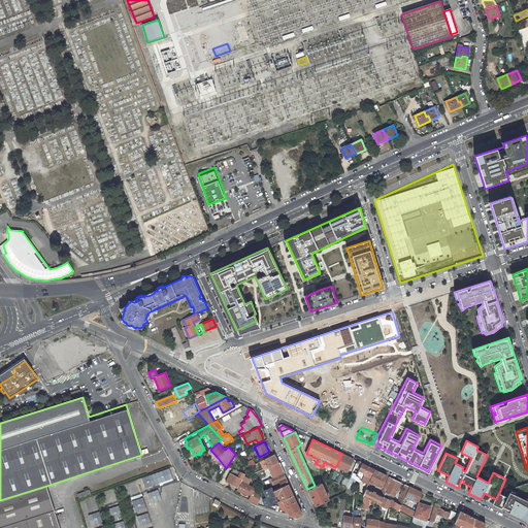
[(353,459),(342,454),(336,466),(347,471),(353,459)]
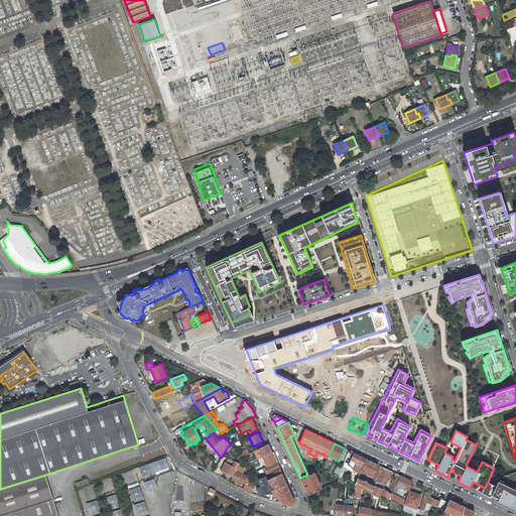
[(267,467),(276,463),(268,444),(258,449),(261,457),(263,457),(267,467)]
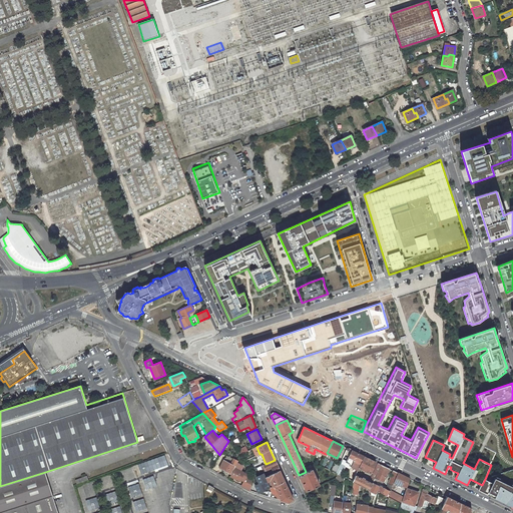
[(359,468),(364,456),(353,451),(349,457),(350,458),(356,460),(353,466),(352,468),(358,471),(359,468)]
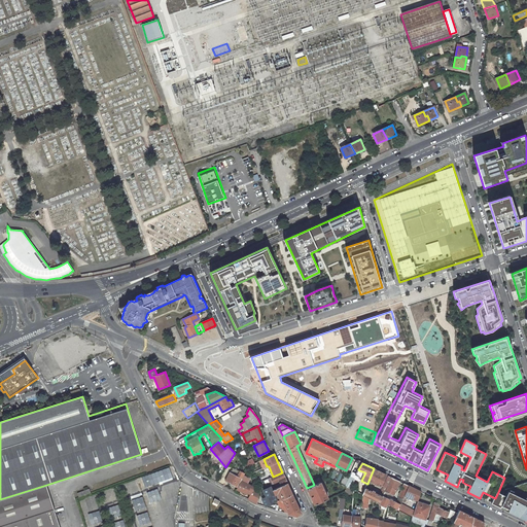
[(238,487),(244,476),(245,473),(233,467),(225,481),(238,487)]
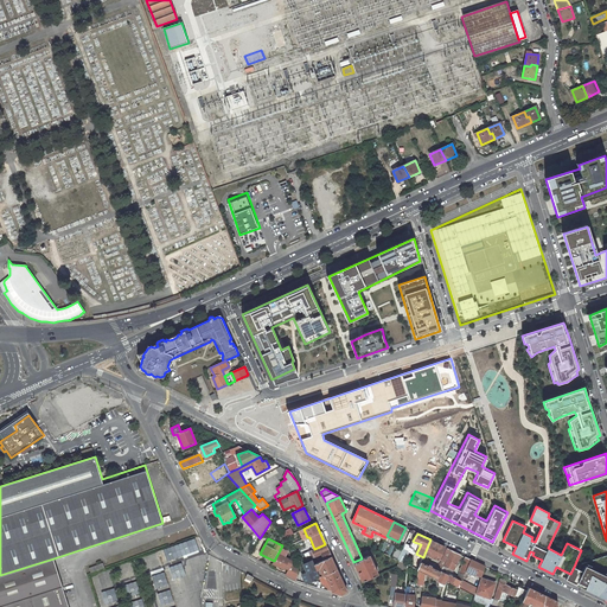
[(445,547),(430,540),(425,554),(439,560),(445,547)]
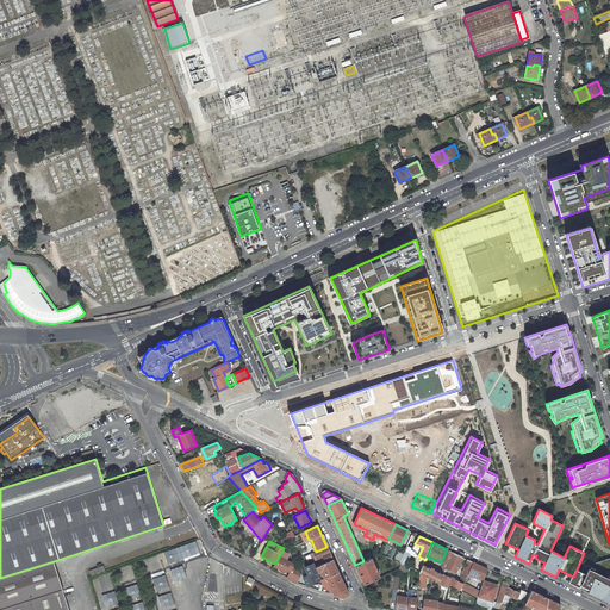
[(419,554),(423,547),(416,545),(412,551),(419,554)]
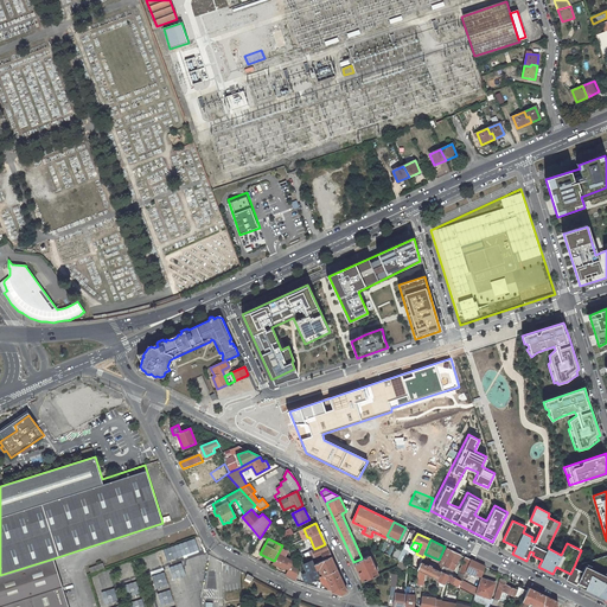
[(314,549),(308,551),(310,554),(312,557),(321,554),(325,560),(331,556),(325,544),(314,549)]
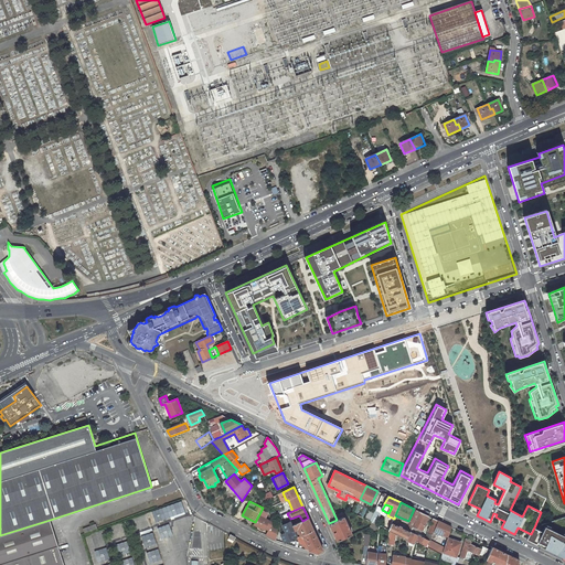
[(267,513),(262,510),(255,522),(254,524),(264,530),(265,528),(269,530),(266,535),(276,541),(278,529),(272,525),(273,523),(265,519),(267,513)]
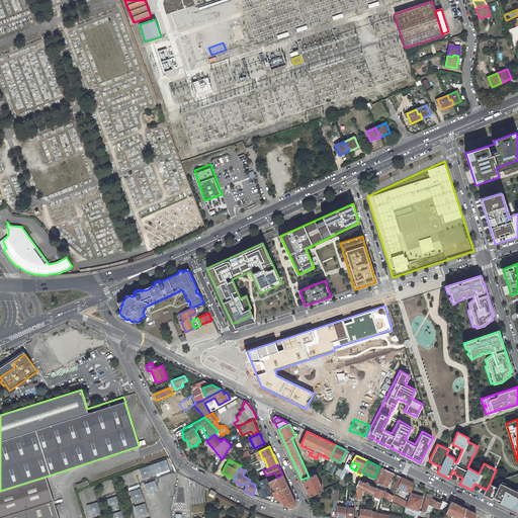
[(377,486),(378,483),(384,468),(381,467),(374,484),(377,486)]
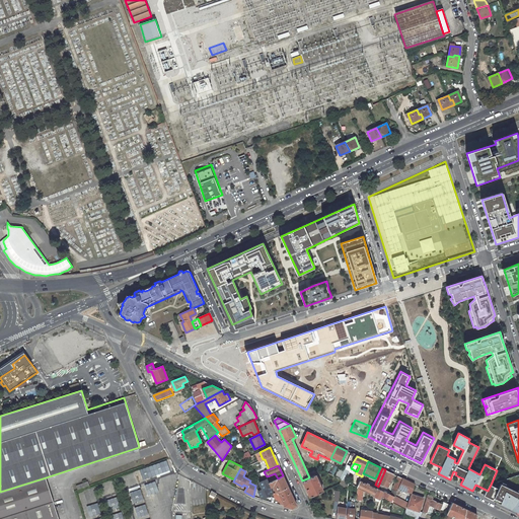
[(387,488),(394,474),(385,469),(379,484),(382,486),(387,488)]
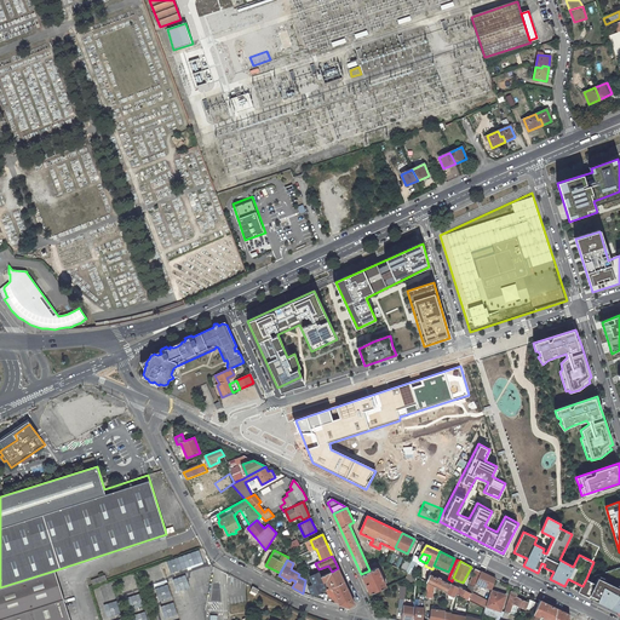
[(361,574),(371,593),(386,587),(377,567),(369,570),(361,574)]
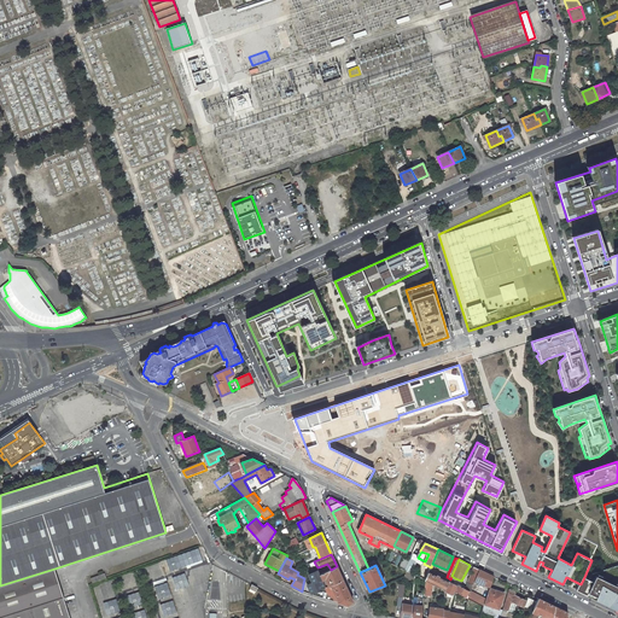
[(320,575),(322,581),(325,578),(328,587),(331,586),(343,579),(337,566),(331,570),(320,575)]
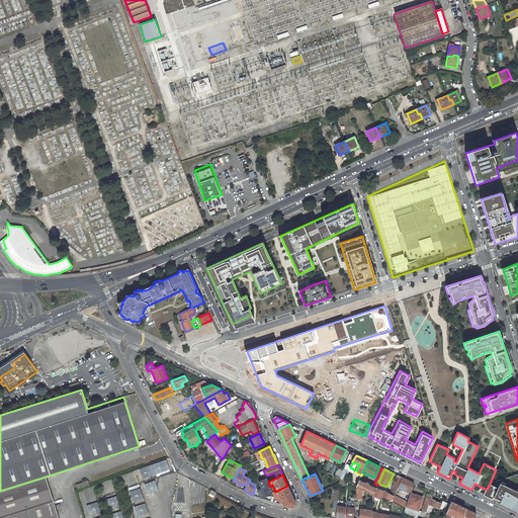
[(335,476),(324,481),(327,489),(340,483),(340,479),(339,478),(336,477),(335,476)]
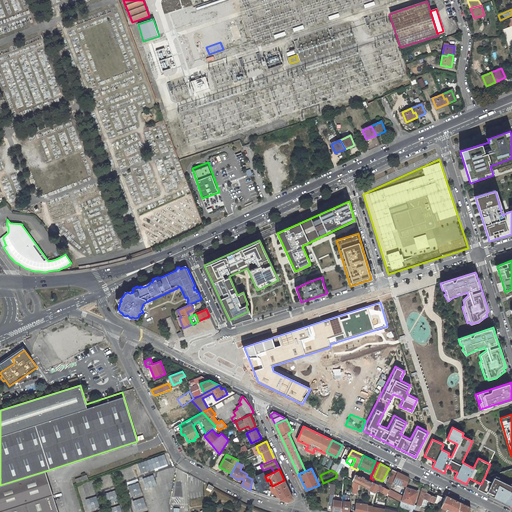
[(379,485),(377,490),(387,496),(393,481),(397,471),(393,470),(386,488),(379,485)]
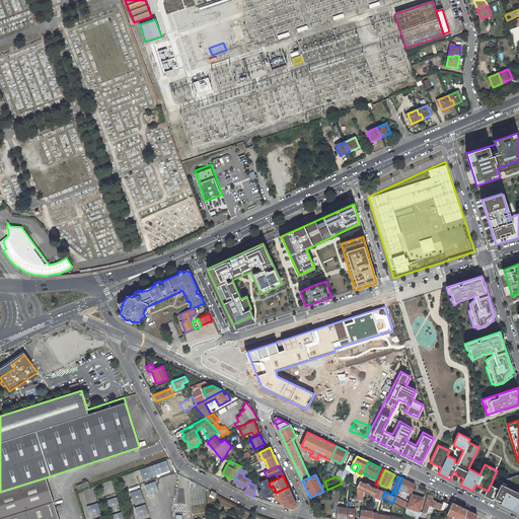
[(58,518),(46,477),(0,492),(0,518),(58,518)]
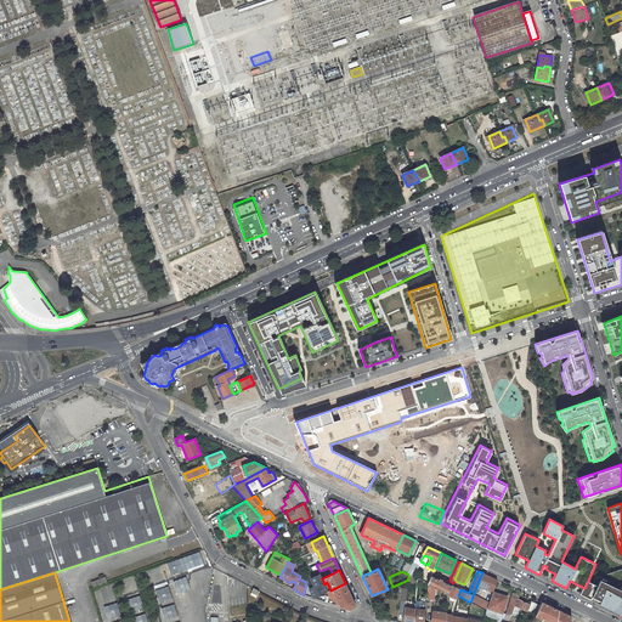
[(493,591),(497,581),(482,572),(478,584),(493,591)]
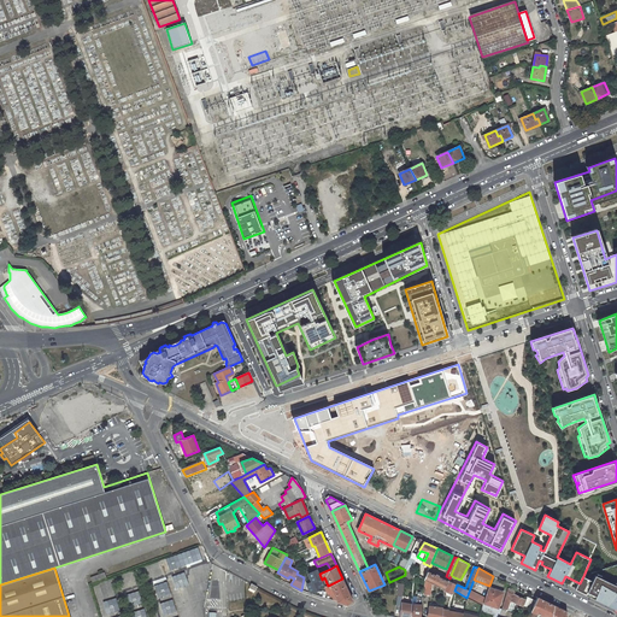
[(309,574),(312,582),(311,582),(310,583),(309,585),(307,586),(311,593),(325,587),(322,580),(319,574),(317,569),(309,574)]
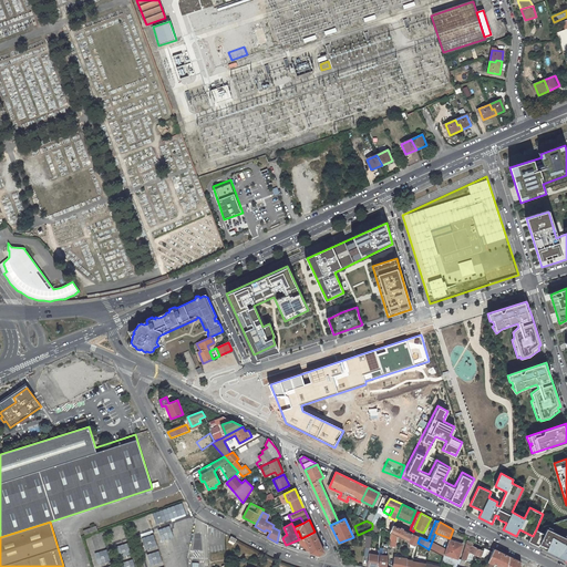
[(372,524),(372,528),(380,533),(381,527),(377,526),(373,524),(372,524)]
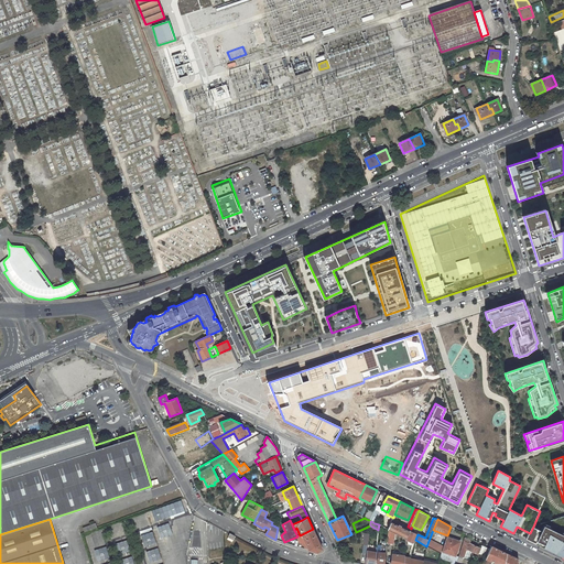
[(397,534),(407,539),(410,532),(400,527),(401,527),(399,525),(399,527),(391,522),(388,529),(388,530),(394,532),(397,534)]
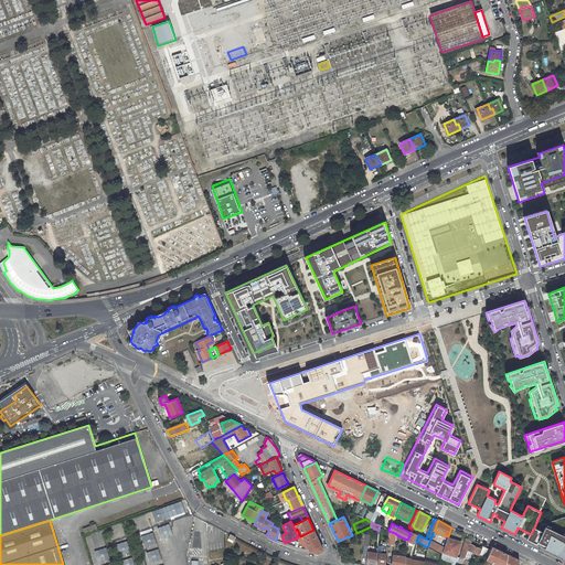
[(85,533),(97,529),(96,524),(83,529),(85,533)]
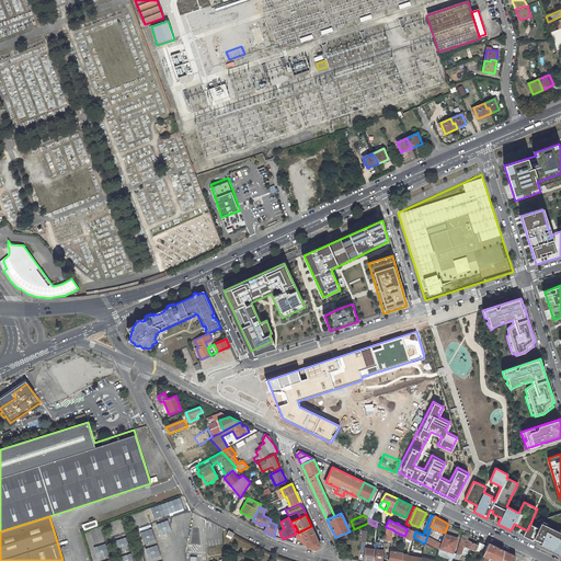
[(527,530),(524,536),(544,546),(560,553),(560,531),(544,523),(540,529),(530,524),(527,530)]
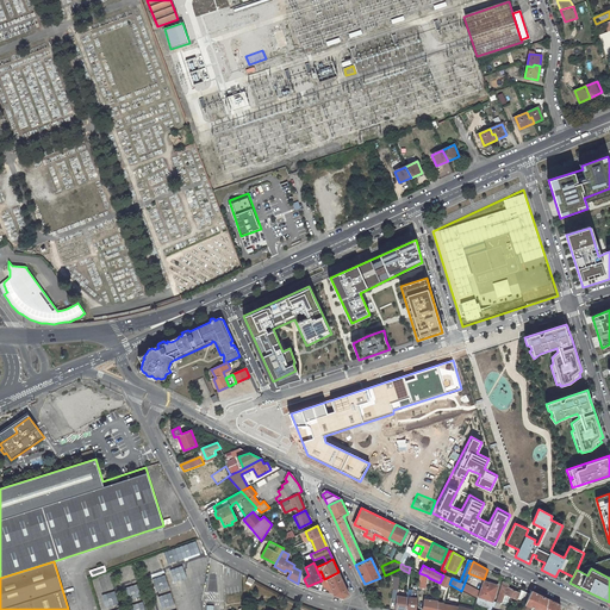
[(329,589),(330,593),(343,597),(348,593),(338,572),(327,578),(331,587),(329,589)]
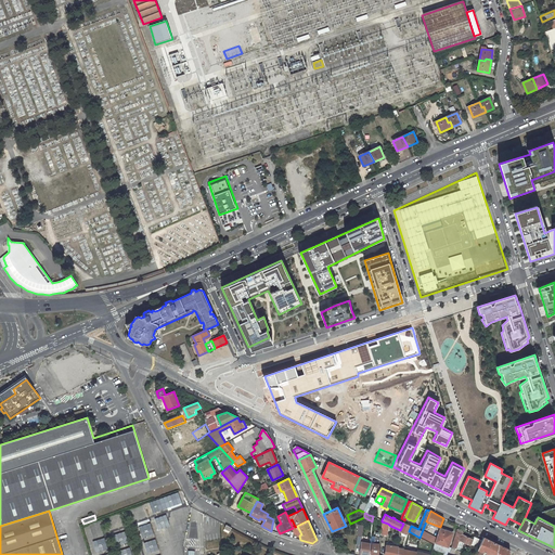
[(400,530),(408,534),(409,531),(411,526),(408,524),(403,523),(403,524),(400,530)]
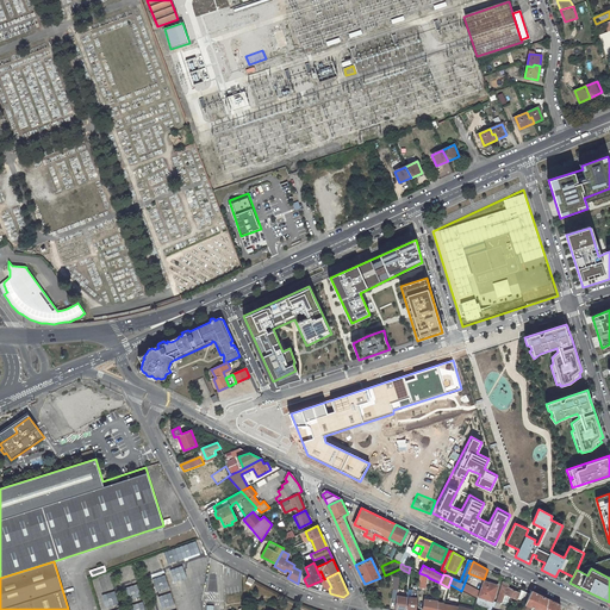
[(498,586),(483,580),(475,603),(489,608),(487,609),(493,609),(496,603),(492,602),(498,586)]
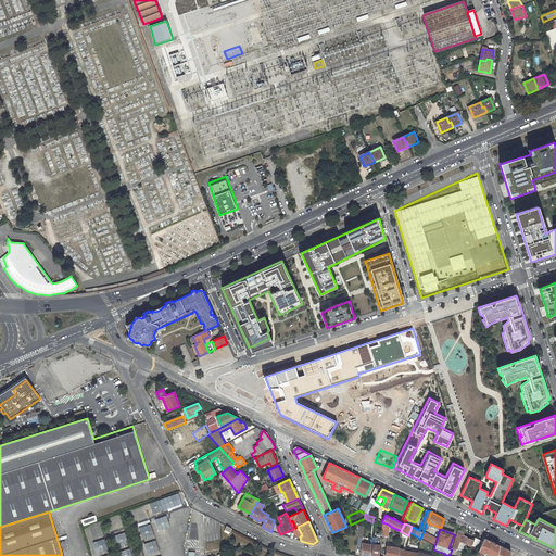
[(464,532),(458,529),(452,548),(457,551),(460,541),(471,546),(474,541),(463,535),(464,533),(464,532)]
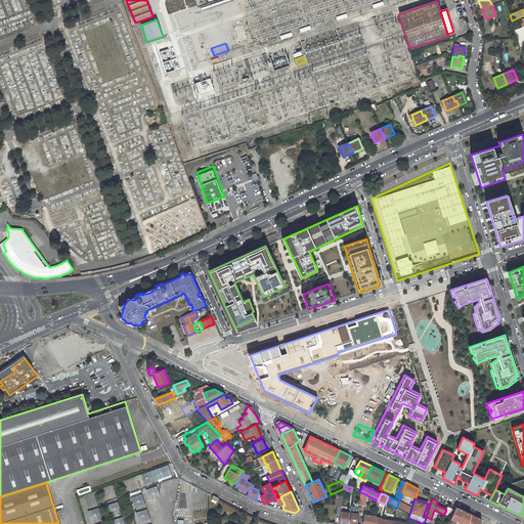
[(353,523),(357,523),(358,514),(359,506),(359,505),(359,504),(355,503),(354,514),(351,514),(350,523),(353,523)]
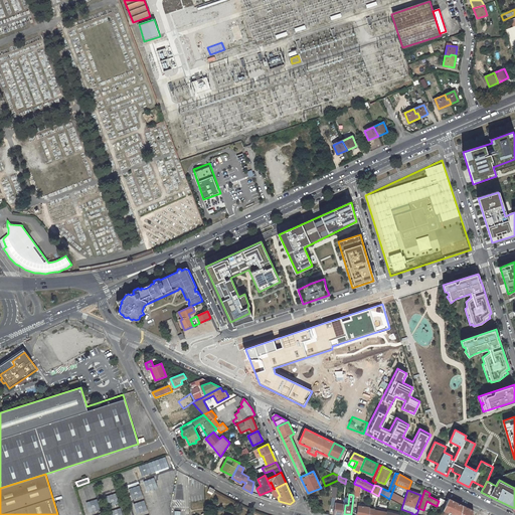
[(461,514),(463,505),(449,499),(440,514),(446,514),(448,512),(455,514),(461,514)]
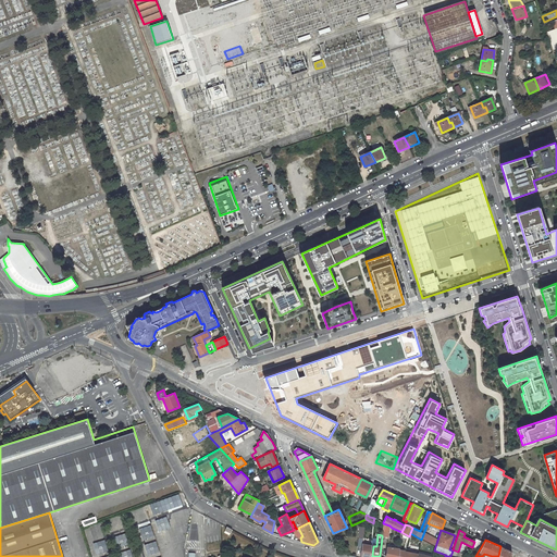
[(370,556),(372,546),(362,544),(361,556),(367,556),(370,556)]
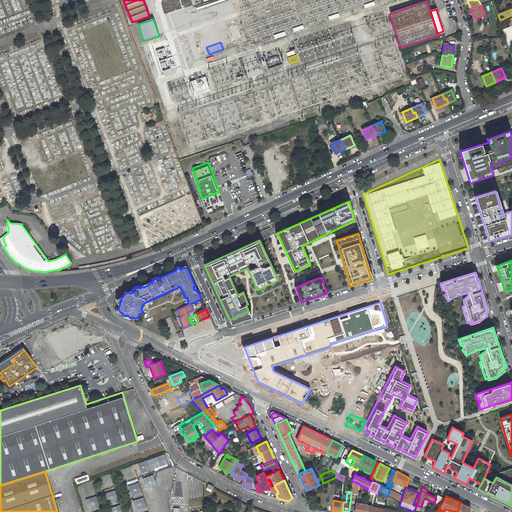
[(470,511),(470,508),(460,502),(458,511),(470,511)]
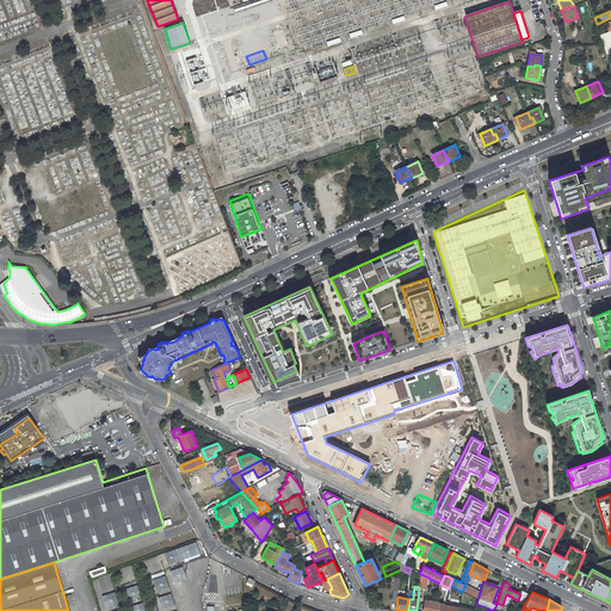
[(437,610),(438,603),(439,603),(425,600),(424,610),(437,610)]
